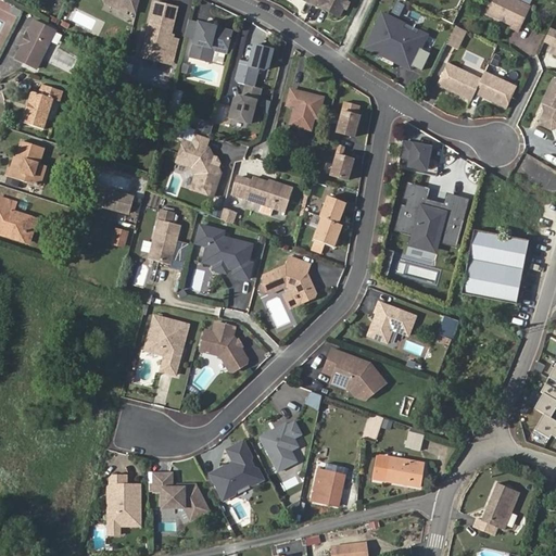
[(103,0),(104,2),(116,8),(125,12),(126,9),(138,15),(141,0),(103,0)]
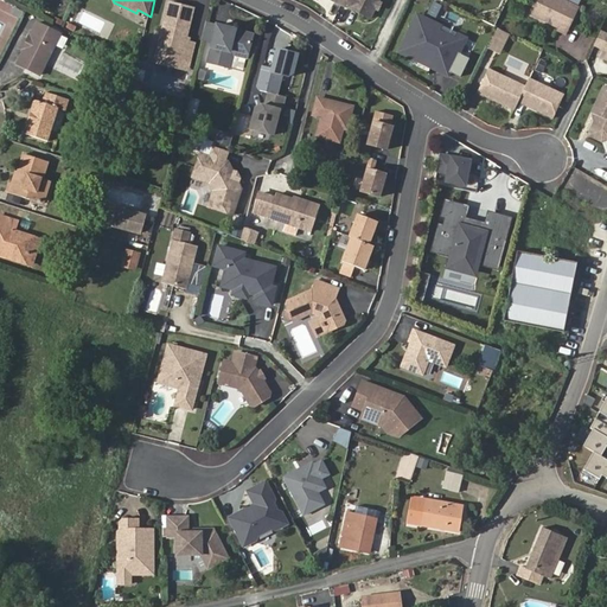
[(331,0),(381,21),(385,12),(388,5),(389,0),(331,0)]
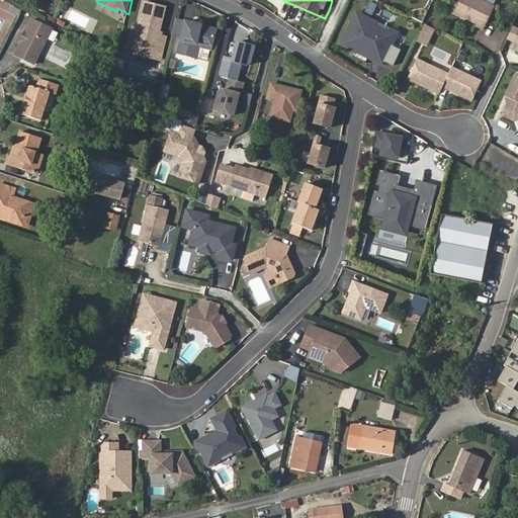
[(481,0),(460,0),(455,12),(478,23),(477,25),(485,29),(496,7),(481,0)]
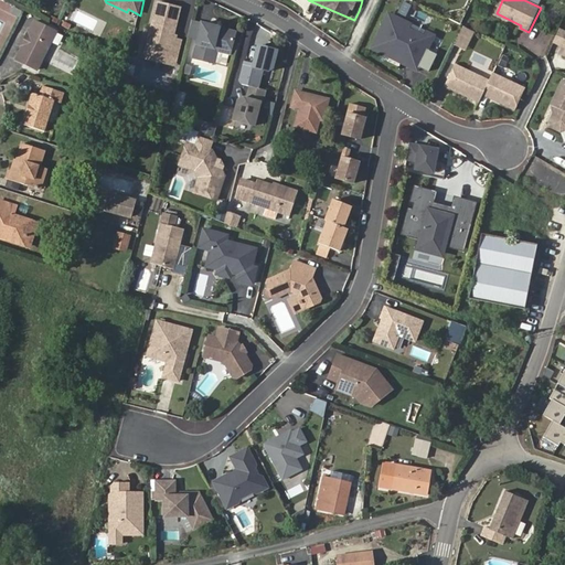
[(180,7),(158,1),(147,45),(169,51),(168,56),(177,59),(181,40),(173,38),(180,7)]
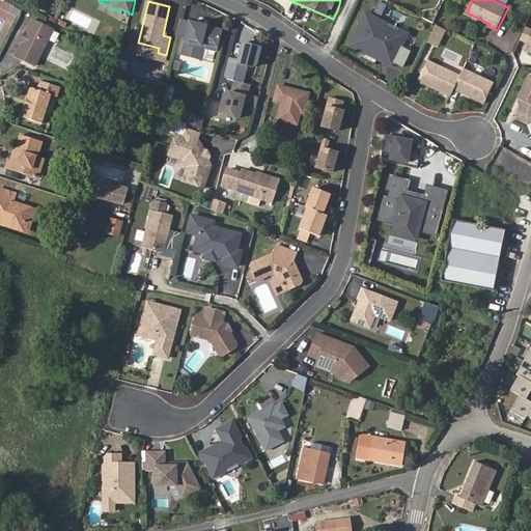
[(382,15),(386,4),(380,2),(375,12),(382,15)]
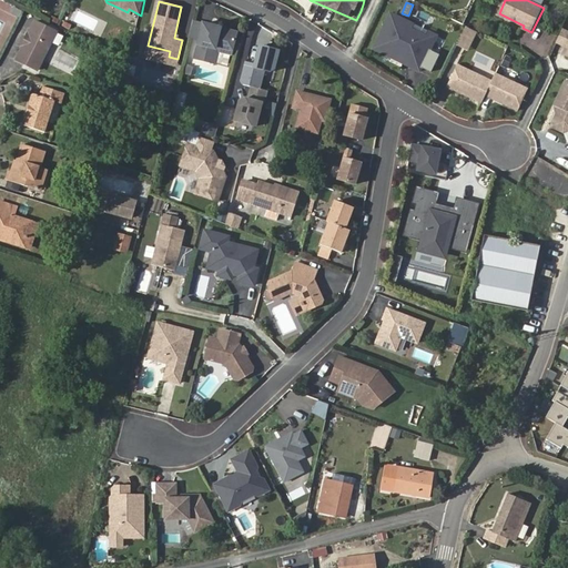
[(13,7),(10,13),(18,17),(20,10),(13,7)]
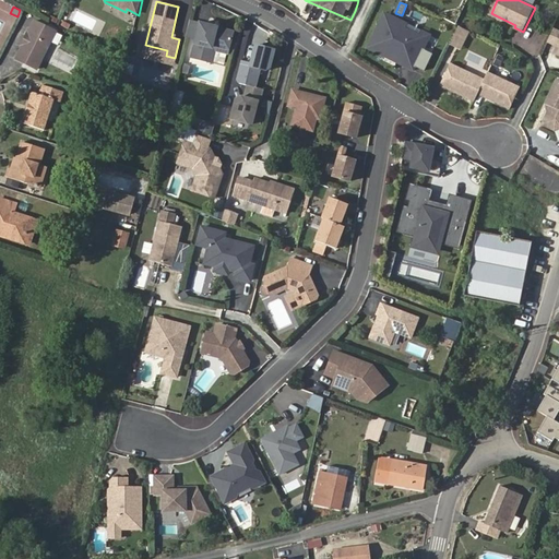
[(388,37),(381,51),(393,57),(395,50),(406,56),(407,54),(412,56),(408,64),(421,71),(431,49),(428,48),(432,38),(413,28),(415,24),(394,14),(390,25),(387,24),(382,35),(388,37)]
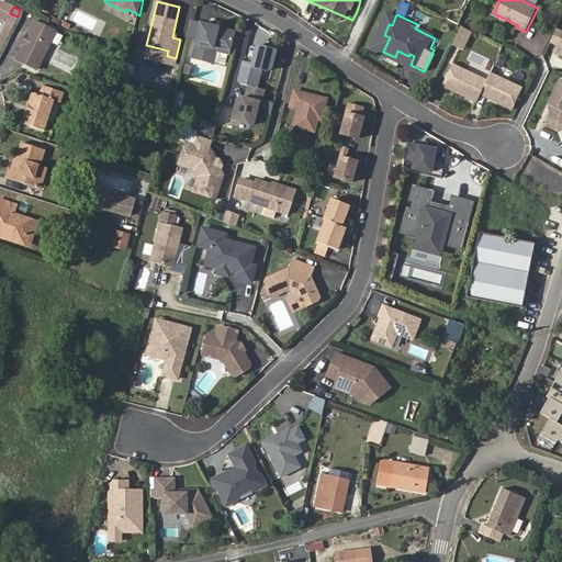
[(35,21),(27,35),(30,38),(27,43),(24,42),(17,59),(37,69),(56,32),(35,21)]
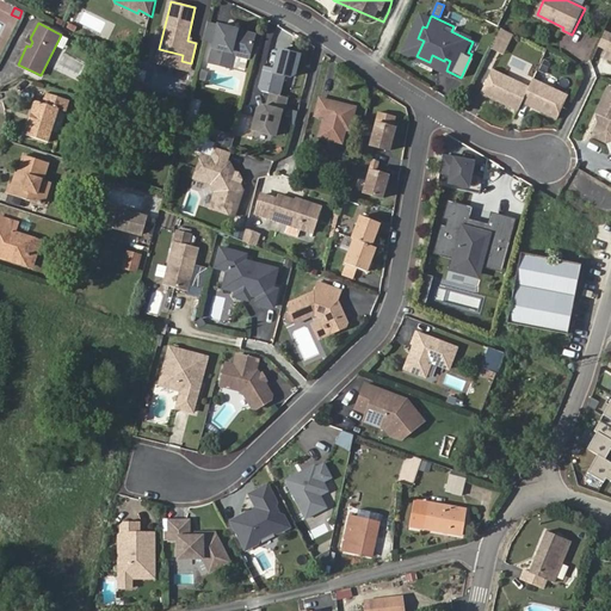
[(220,24),(216,36),(224,38),(228,26),(220,24)]
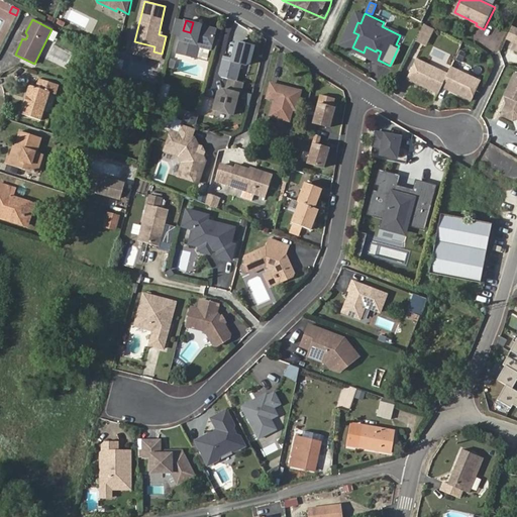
[(183,30),(177,52),(196,57),(199,45),(211,48),(216,28),(193,22),(190,32),(183,30)]
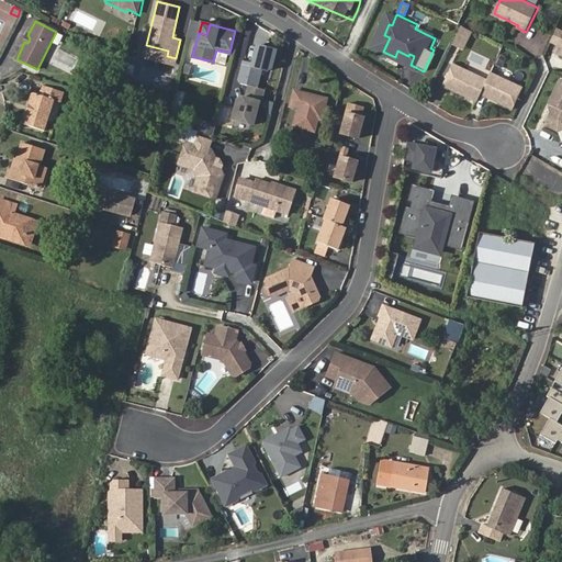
[(440,35),(417,24),(415,29),(435,38),(430,48),(434,49),(440,35)]
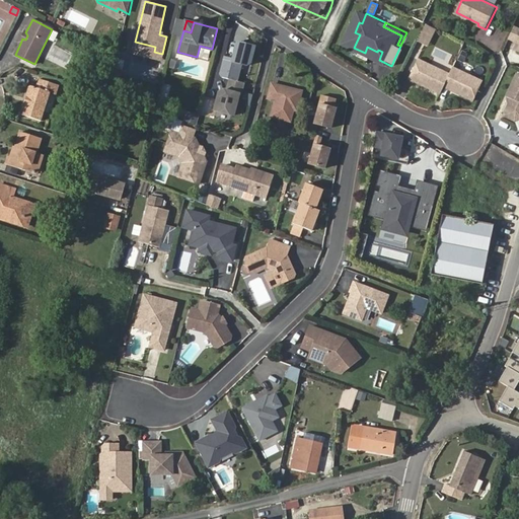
[(427,31),(436,36),(440,29),(431,25),(427,31)]
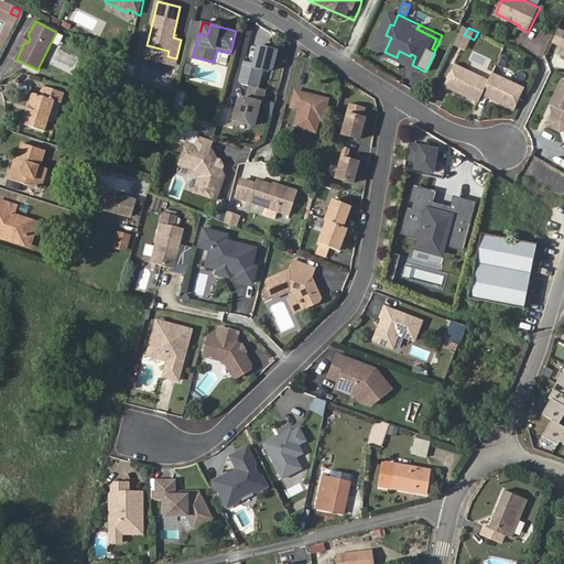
[(563,30),(560,29),(553,43),(563,47),(563,30)]
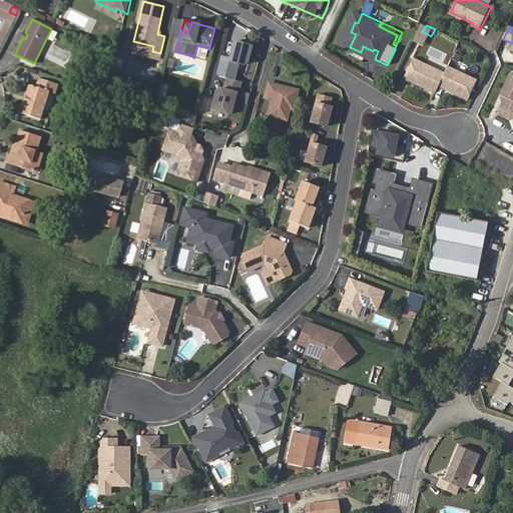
[(417,42),(426,46),(431,36),(422,31),(417,42)]
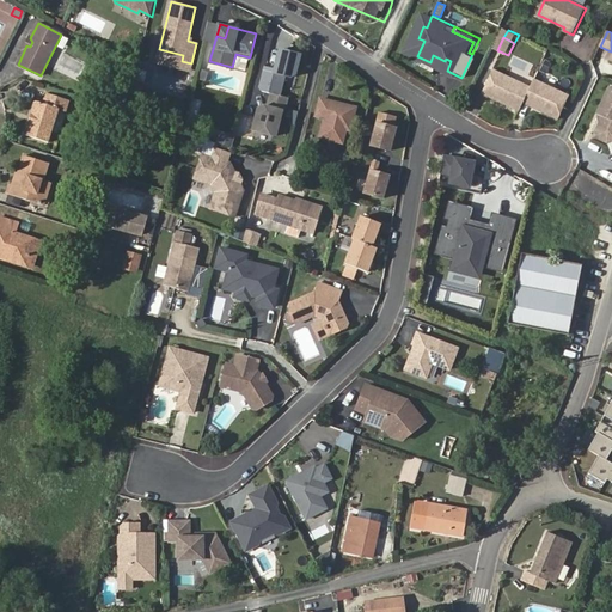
[(410,53),(417,56),(424,41),(418,38),(410,53)]
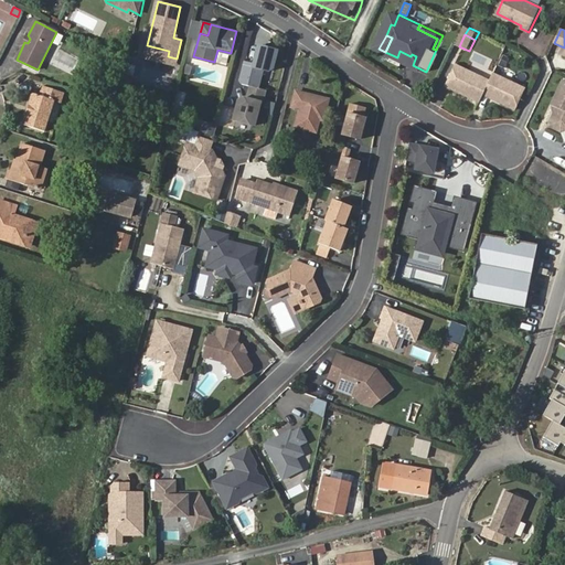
[(279,46),(260,42),(255,61),(246,59),(242,76),(244,80),(252,82),(248,95),(245,94),(245,96),(242,97),(240,97),(234,116),(255,121),(262,99),(264,99),(267,86),(259,84),(264,66),(269,67),(275,65),(279,46)]
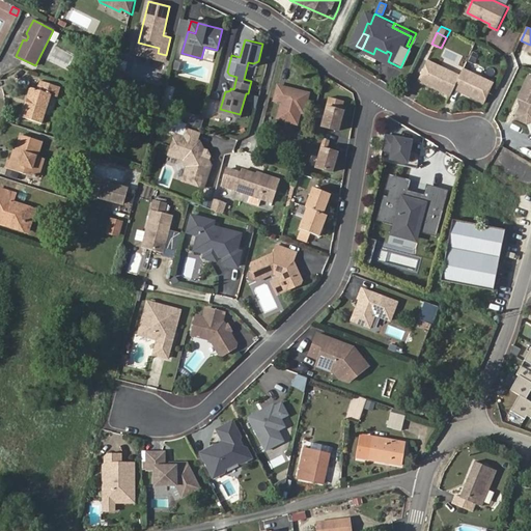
[(375,48),(373,54),(388,61),(391,53),(387,51),(386,53),(375,48)]
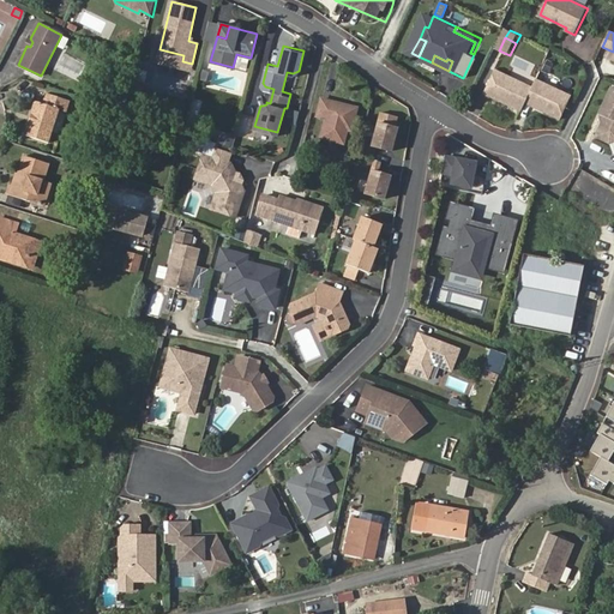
[(537,85),(500,68),(489,91),(527,109),(530,101),(566,118),(577,94),(541,77),(537,85)]
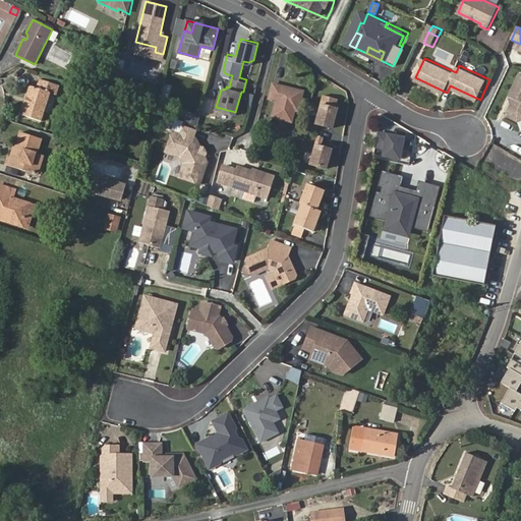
[(520,72),(510,96),(515,98),(507,115),(519,120),(520,119),(520,72)]
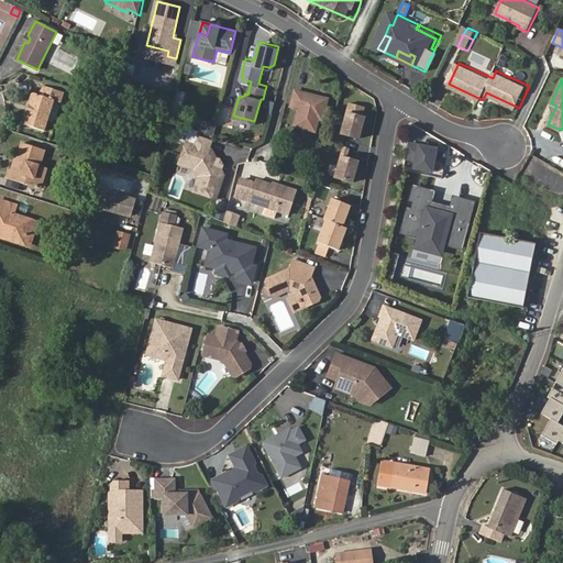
[(54,100),(61,101),(64,92),(40,85),(36,95),(32,92),(22,123),(44,130),(47,120),(54,100)]
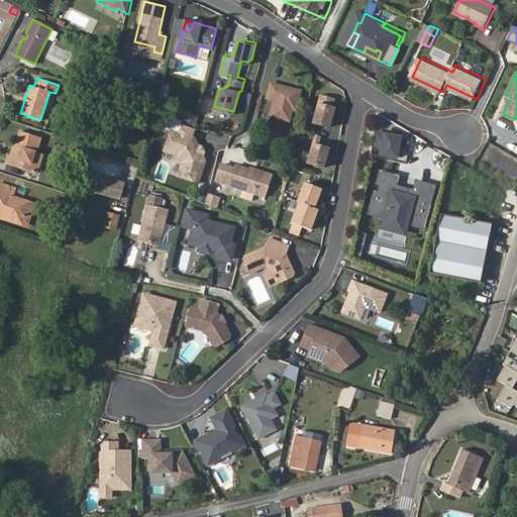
[(109,82),(102,79),(98,87),(105,90),(109,82)]
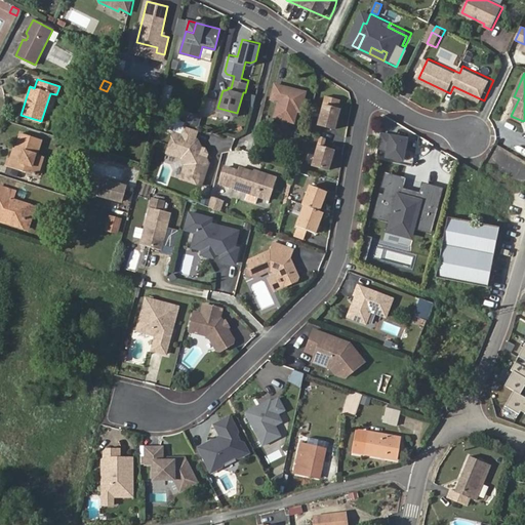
[(310,95),(277,86),(273,101),(280,103),(276,119),(298,125),(301,114),(305,114),(310,95)]
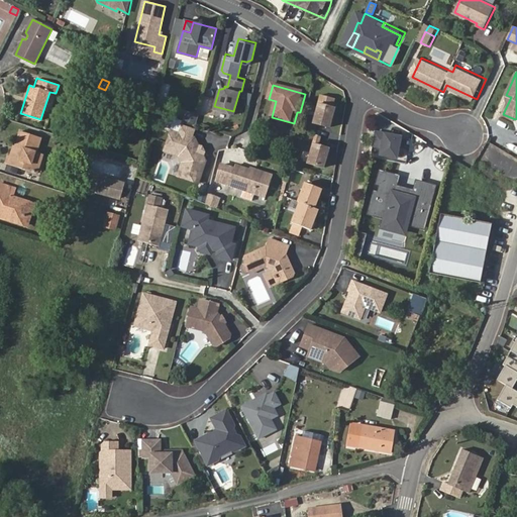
[(49,112),(56,93),(49,92),(43,110),(49,112)]
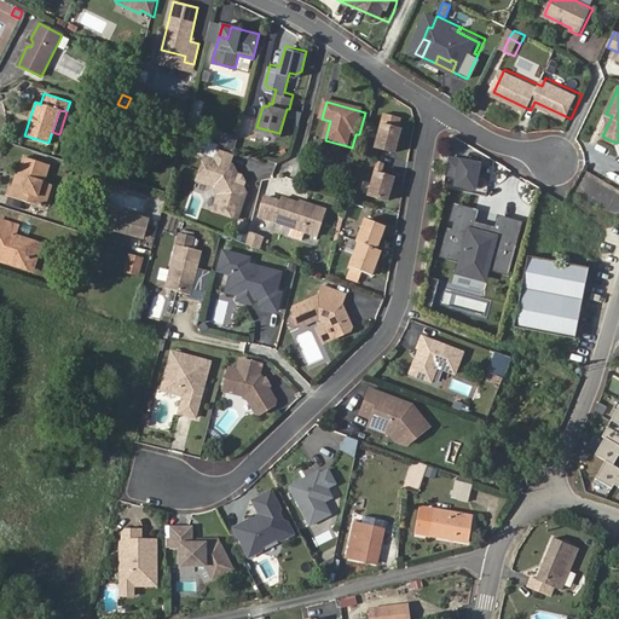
[(394,150),(400,126),(397,126),(400,115),(385,111),(376,145),(394,150)]
